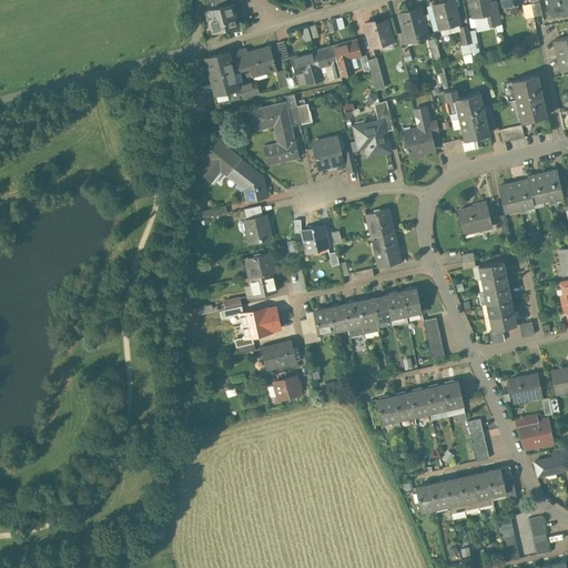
[(453,0),(445,0),(433,3),(439,29),(459,23),(453,0)]
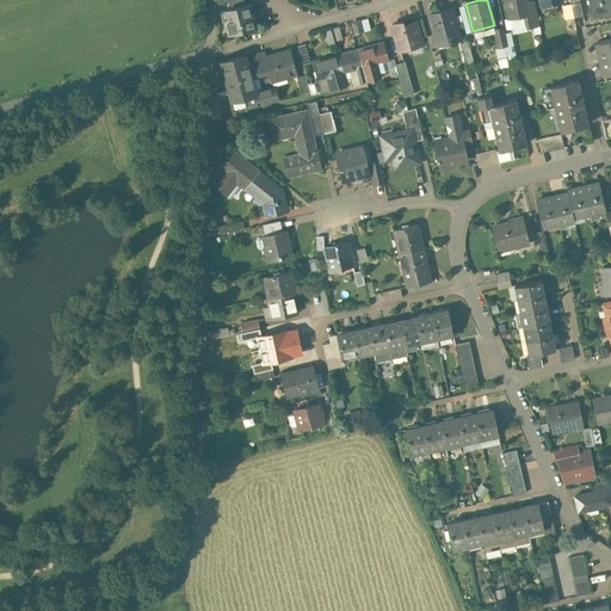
[(526,0),(505,0),(508,18),(510,18),(529,14),(526,2),(526,0)]
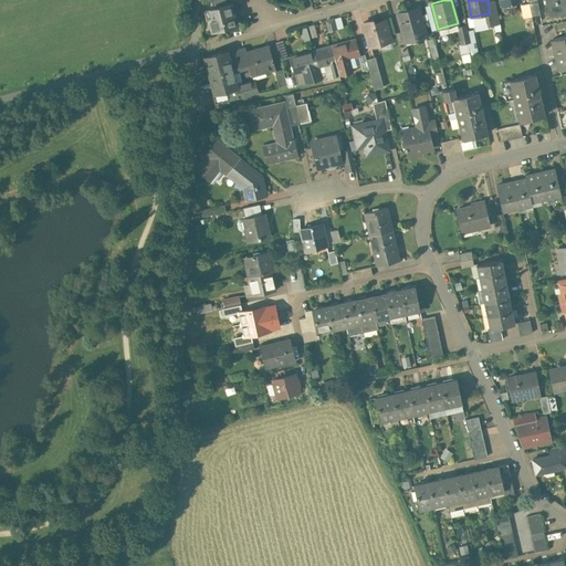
[(537,0),(527,0),(528,2),(531,16),(532,17),(541,14),(537,0)]
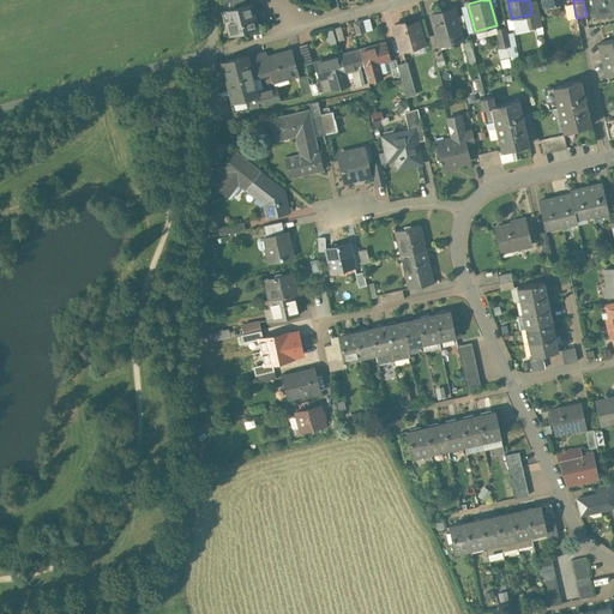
[(613,0),(591,0),(595,19),(613,14),(613,0)]
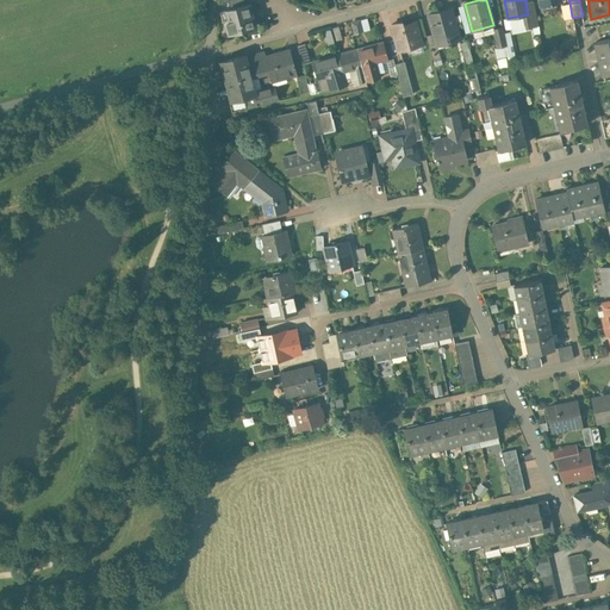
[(528,14),(509,18),(511,31),(539,26),(533,1),(526,2),(528,14)]
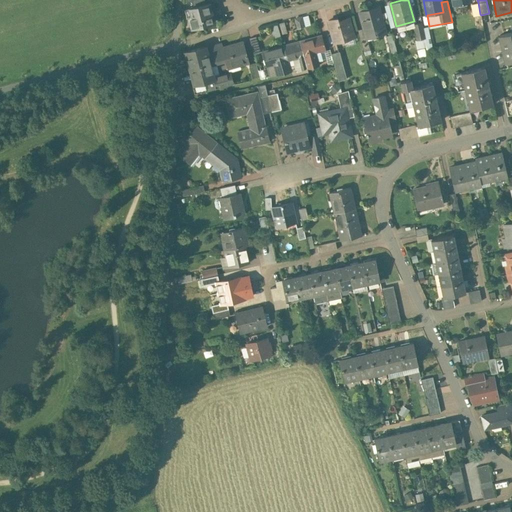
[(214,22),(208,2),(205,3),(193,7),(189,8),(191,15),(188,16),(191,28),(214,22)]
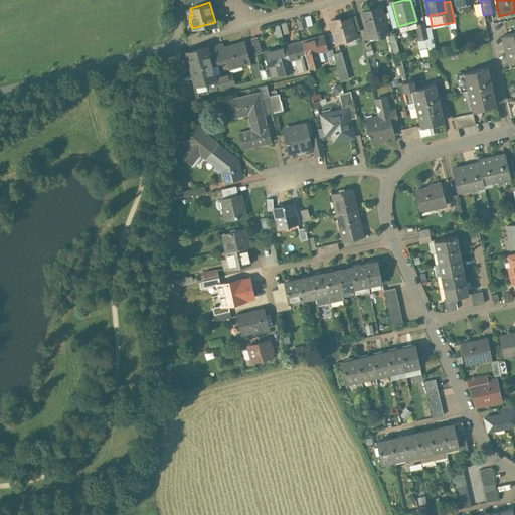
[(481,2),(475,4),(477,15),(483,14),(481,2)]
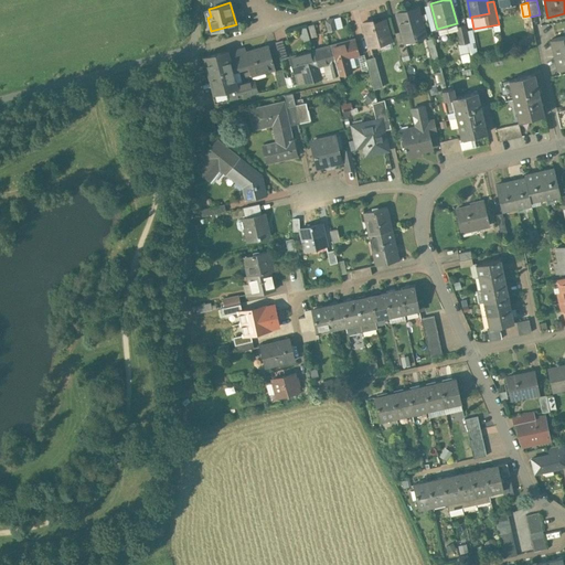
[(417,7),(396,13),(402,31),(404,39),(414,35),(415,38),(425,35),(422,21),(419,14),(417,7)]
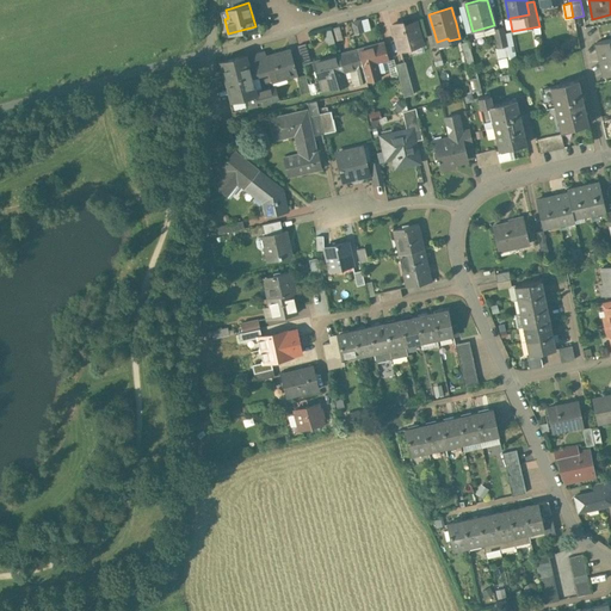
[(369,17),(353,22),(356,34),(372,29),(369,17)]
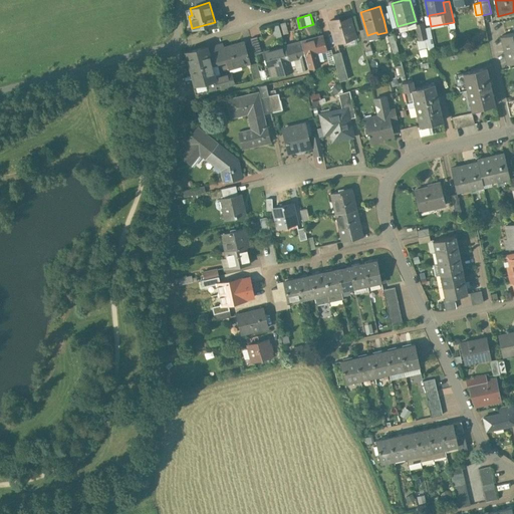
[(339,18),(329,20),(335,42),(345,40),(355,37),(349,18),(340,20),(339,18)]
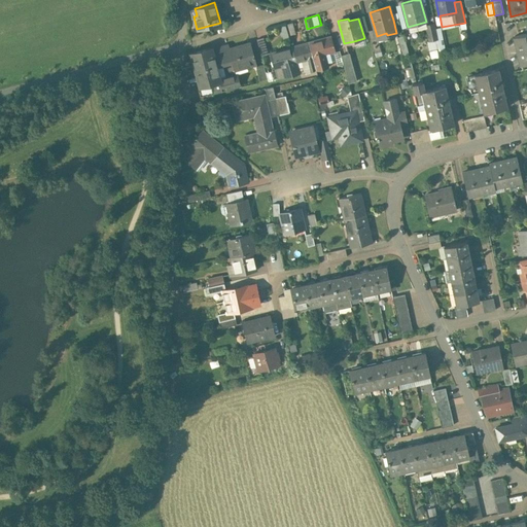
[(283,37),(290,35),(287,24),(280,26),(283,37)]
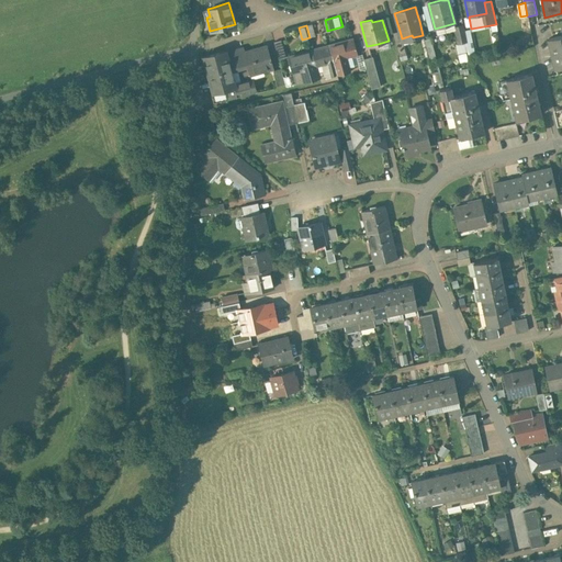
[(462,25),(454,27),(459,44),(465,43),(462,25)]
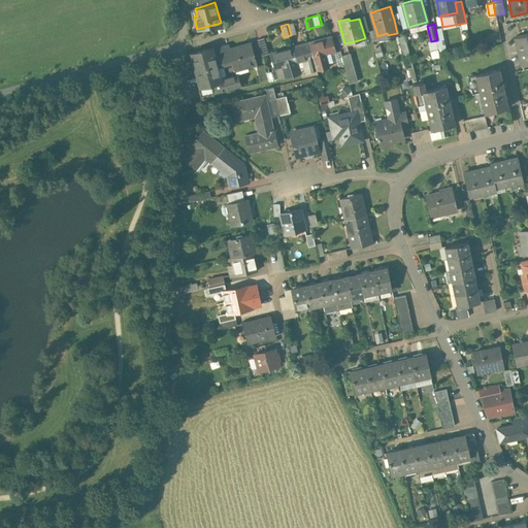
[(375,29),(369,31),(375,53),(382,52),(378,38),(377,38),(377,36),(375,29)]
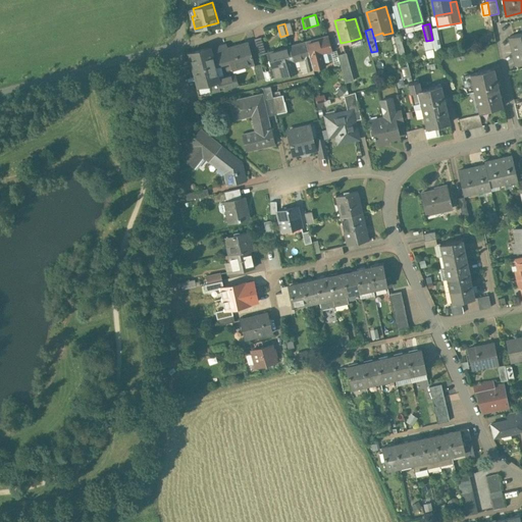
[(521,32),(509,36),(516,62),(521,60),(521,32)]
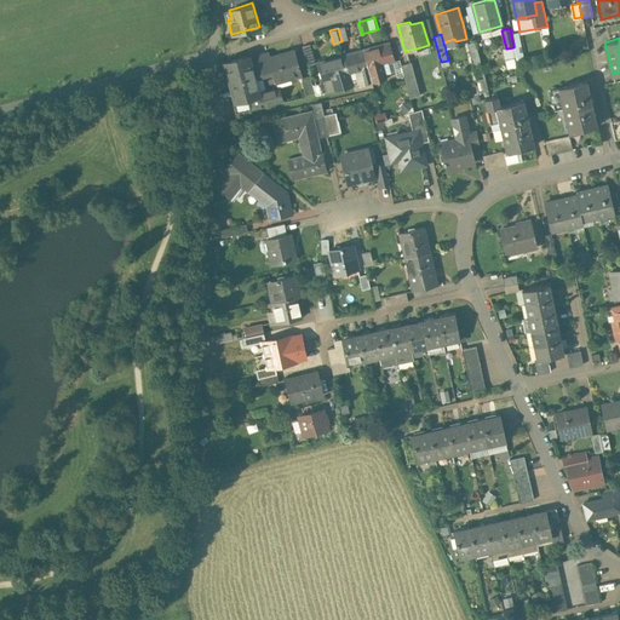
[(482,67),(475,41),(468,44),(475,69),(482,67)]
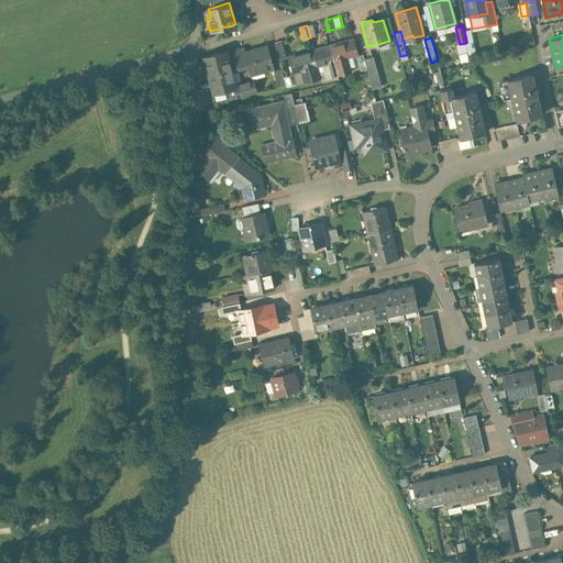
[(352,39),(330,45),(334,62),(344,58),(356,55),(352,39)]
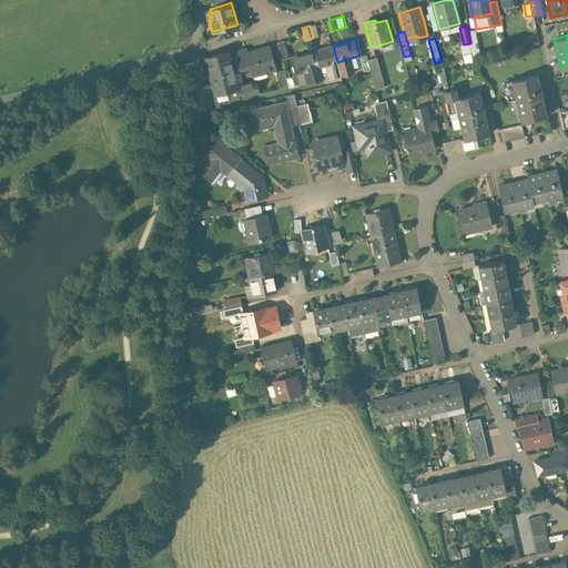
[(284,40),(276,42),(281,60),(291,57),(288,57),(284,40)]
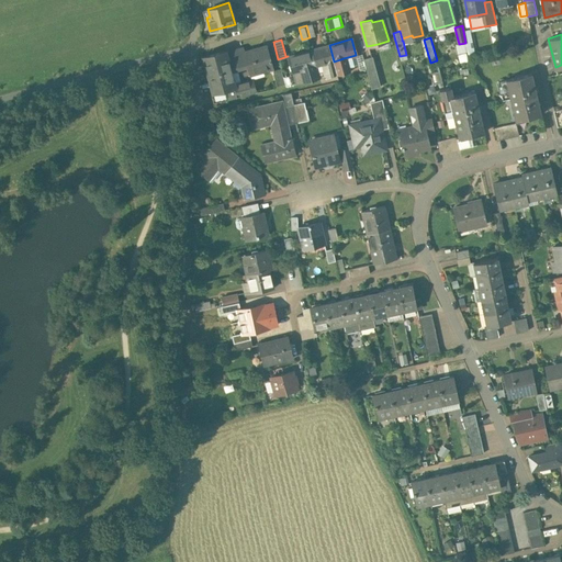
[(329,45),(311,49),(315,66),(316,66),(322,65),(327,63),(334,62),(329,45)]
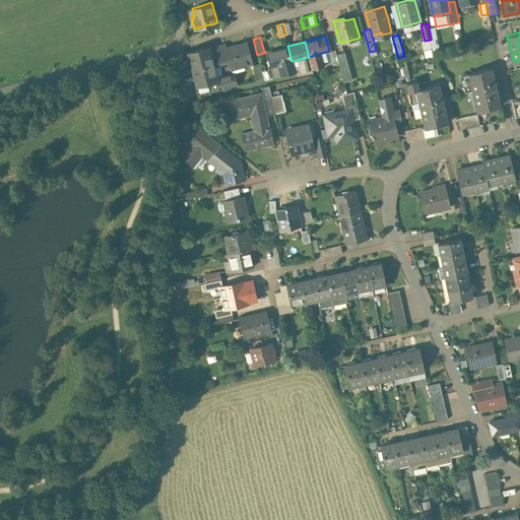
[(246,43),(224,49),(231,69),(252,63),(246,43)]
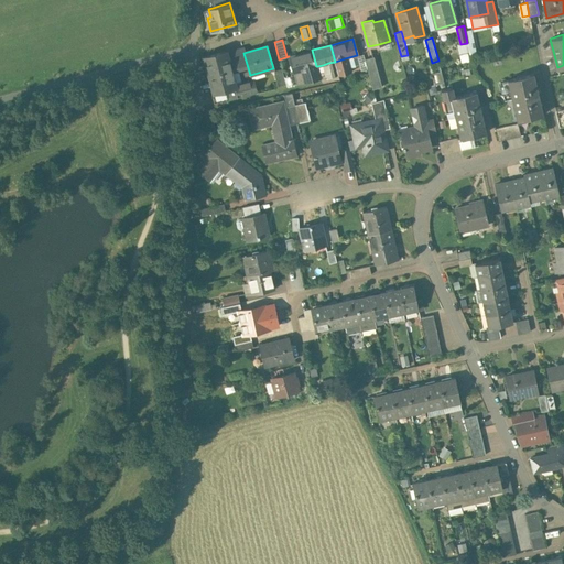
[(312,50),(289,56),(293,73),(294,73),(296,84),(321,78),(320,77),(321,77),(317,66),(316,66),(312,50)]
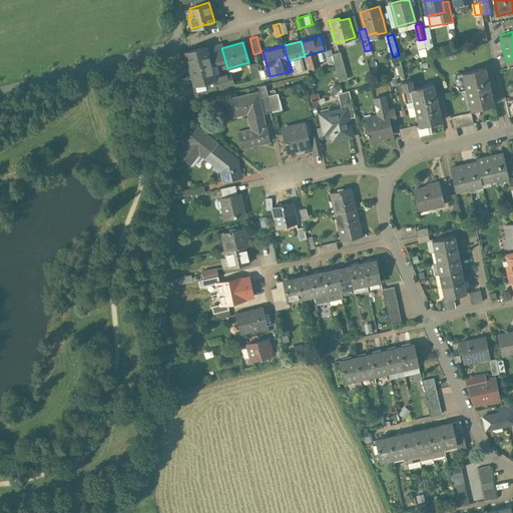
[(205,47),(185,52),(194,83),(204,81),(214,78),(205,47)]
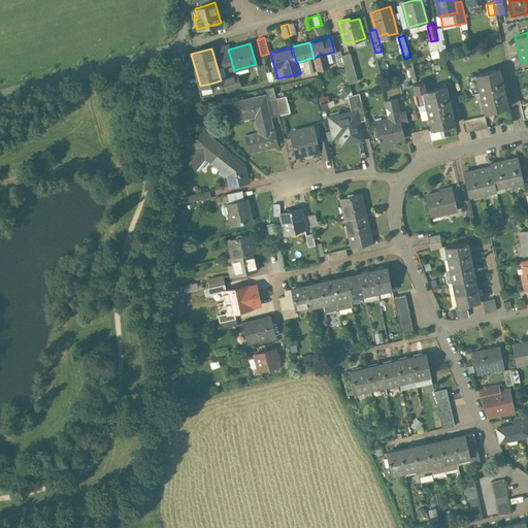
[(358,81),(350,53),(341,55),(350,84),(358,81)]
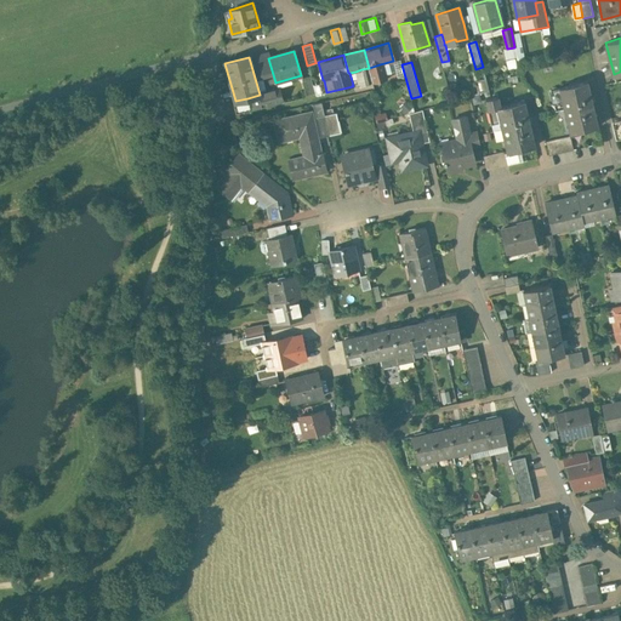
[(380,64),(369,68),(372,81),(393,75),(391,67),(381,69),(380,64)]
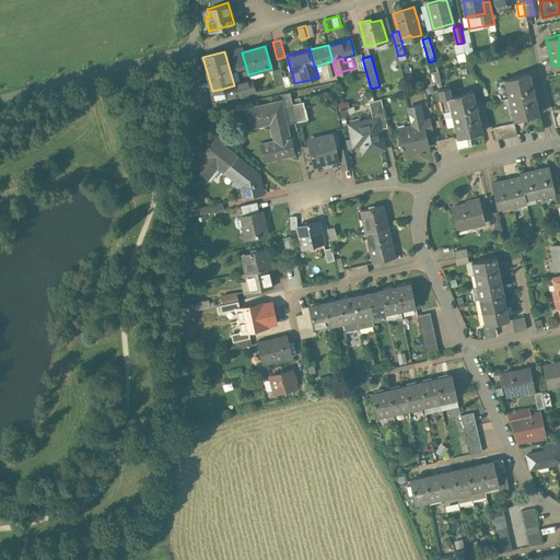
[(336,73),(333,61),(326,62),(329,74),(336,73)]
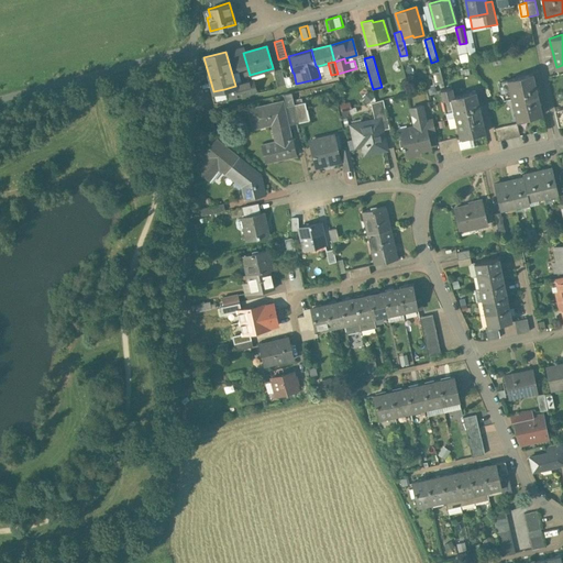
[(322,65),(317,66),(320,77),(326,76),(322,65)]
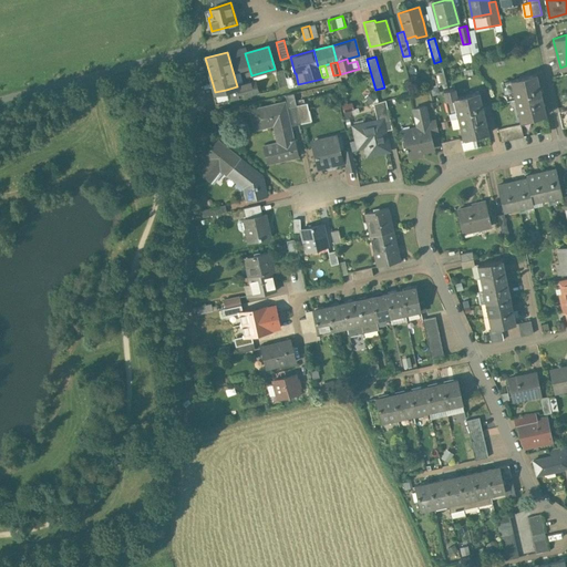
[(288,84),(284,69),(276,71),(279,86),(288,84)]
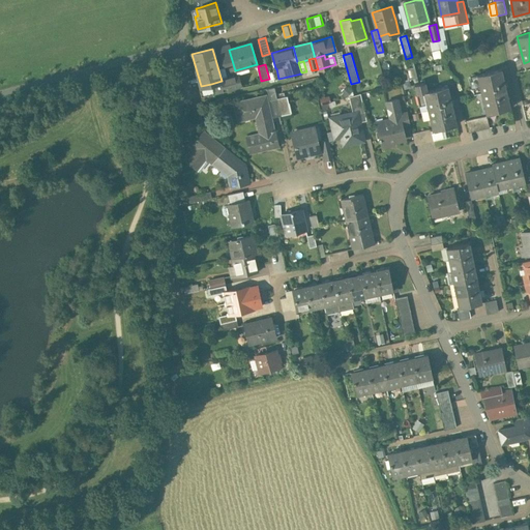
[(501,69),(470,77),(473,89),(480,87),(487,114),(510,108),(501,69)]
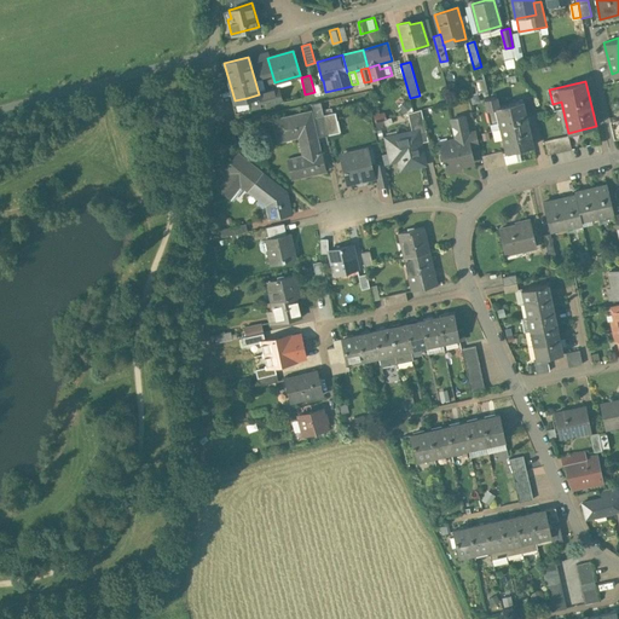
[(392,92),(376,97),(379,105),(389,103),(394,102),(392,92)]
